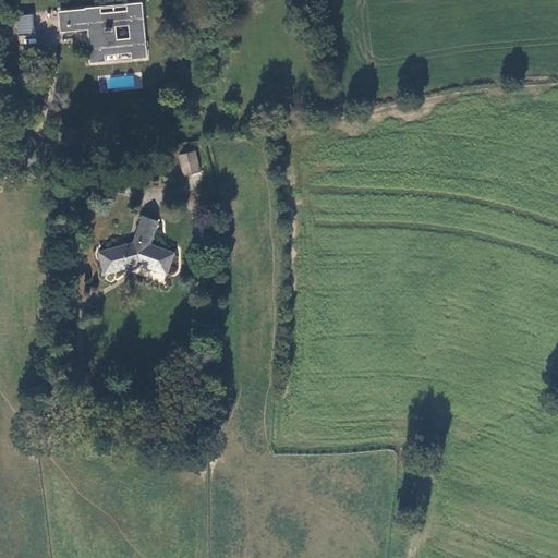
[(97,41),(89,43),(92,63),(106,61),(106,55),(132,52),(133,59),(147,58),(143,3),(130,4),(130,11),(101,13),(101,7),(86,8),(88,28),(96,28),(97,41)]
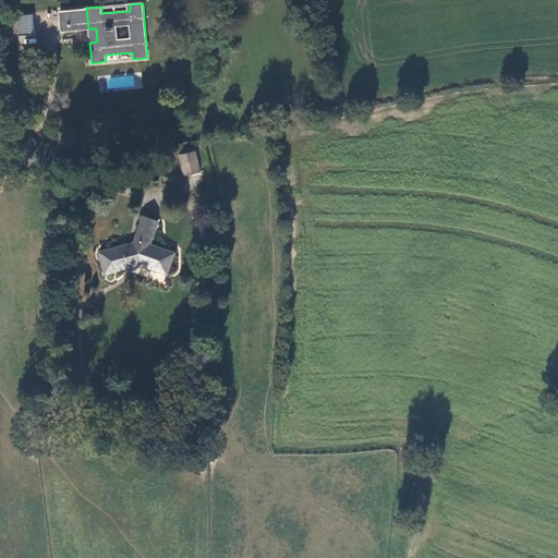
[(83,29),(81,9),(60,10),(62,31),(83,29)]
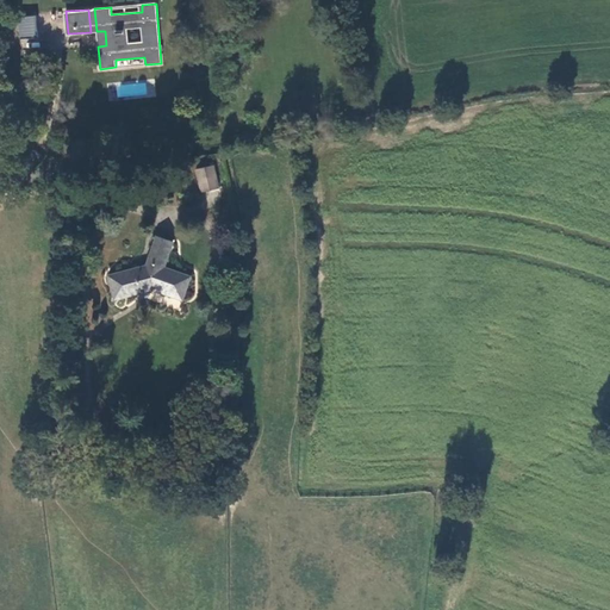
[(39,31),(37,16),(18,18),(20,33),(39,31)]
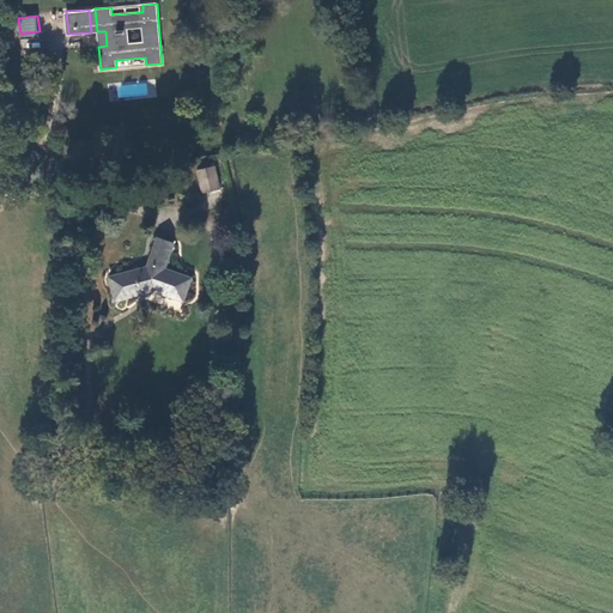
[(120,96),(146,96),(146,85),(119,85),(120,96)]
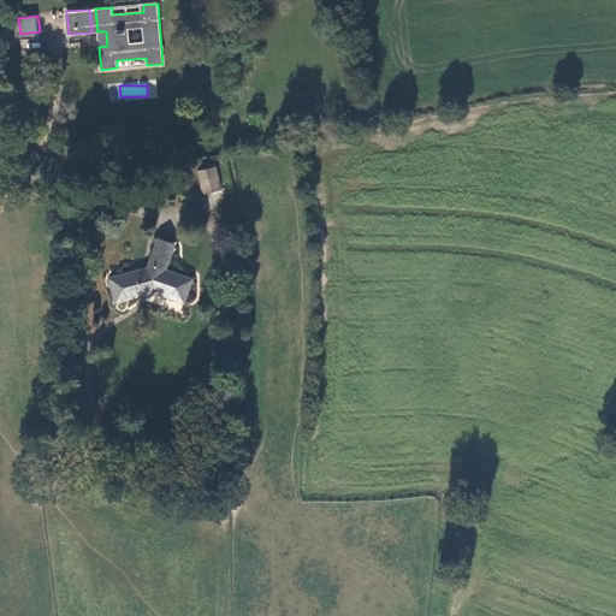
[(196,171),(202,193),(220,187),(214,165),(196,171)]
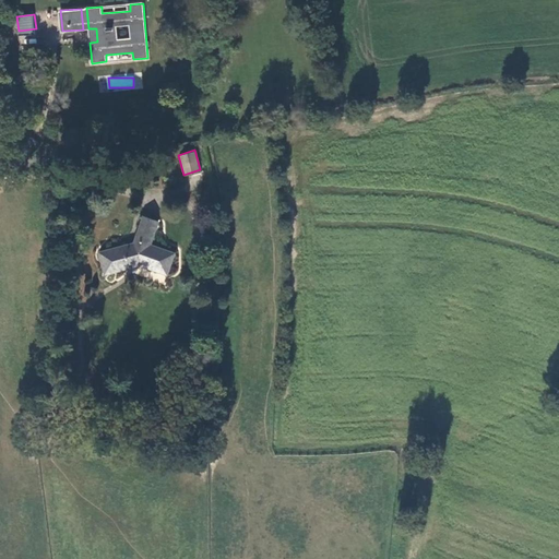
[(145,215),(135,242),(99,252),(106,274),(141,263),(167,273),(175,252),(152,244),(161,221),(145,215)]
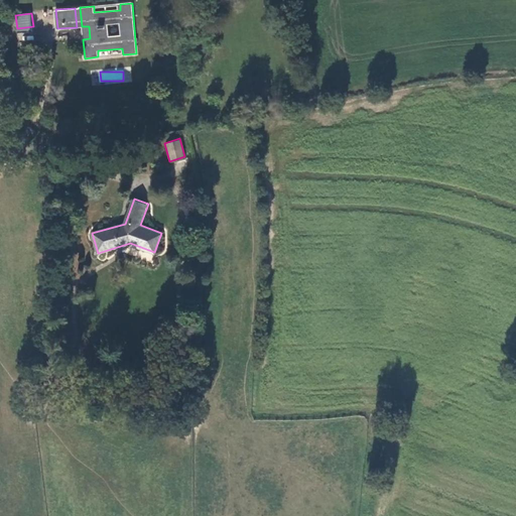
All buildings are outlined.
